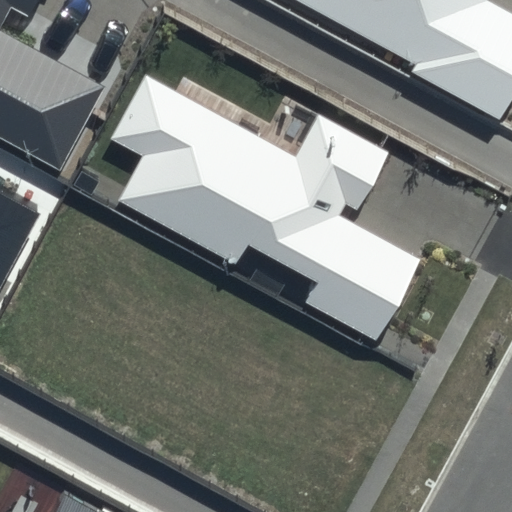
[(38,0),(0,0),(0,134),(61,168),(106,85),(0,27),(0,25),(9,8),(28,18),(38,0)]
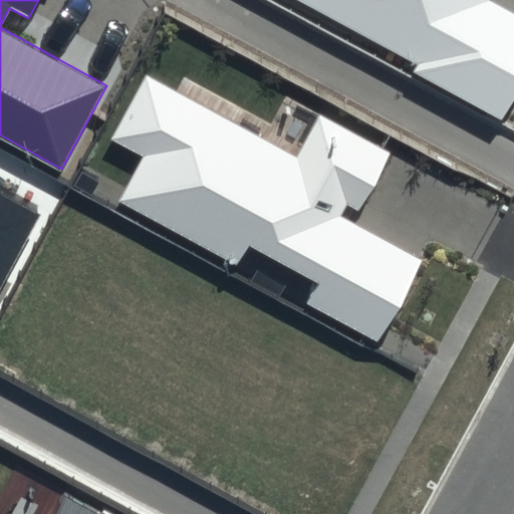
[(490,0),(296,0),(417,64),(412,73),(502,122),(513,100),(513,15),(489,2),(490,0)]
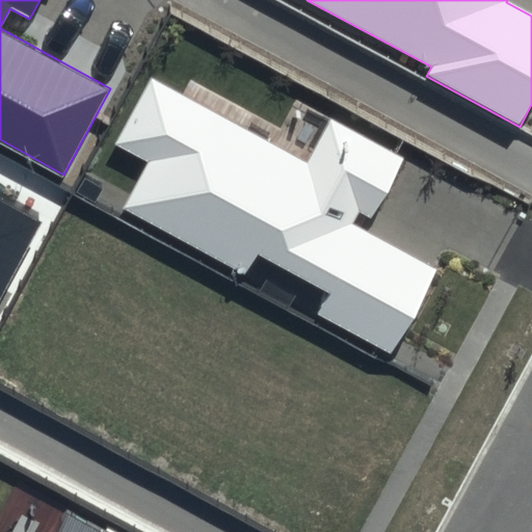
[(404,158),(329,116),(306,159),(153,74),(113,143),(148,162),(123,207),(247,276),(259,256),(326,293),(316,312),(390,353),(436,271),(351,224),(357,212),(370,219),(404,158)]
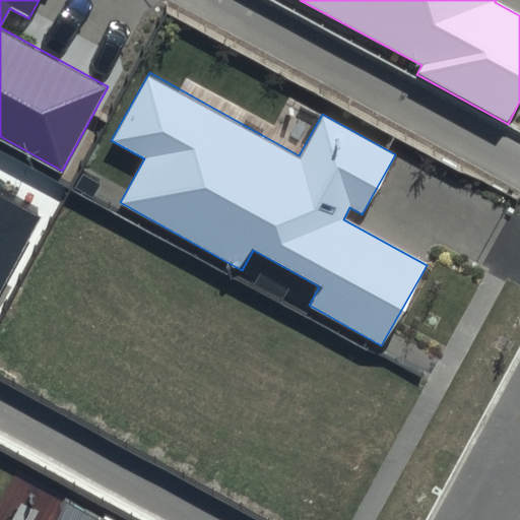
[(0,285),(42,208),(0,186),(0,285)]
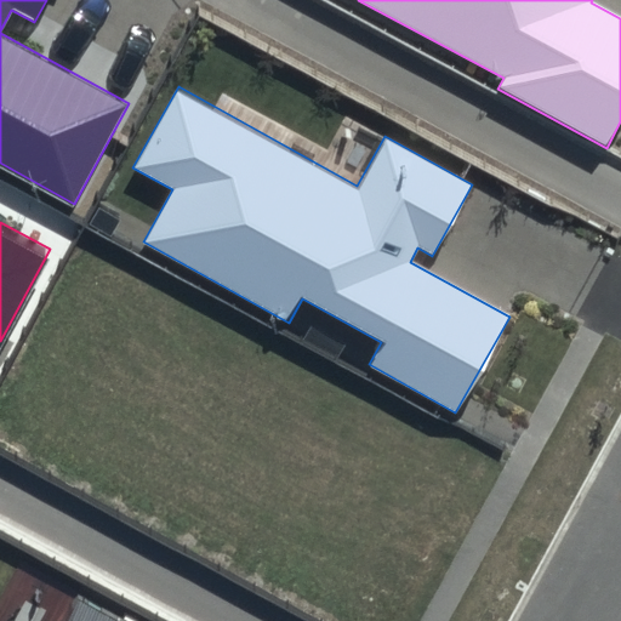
[(129,620),(75,592),(58,620),(129,620)]
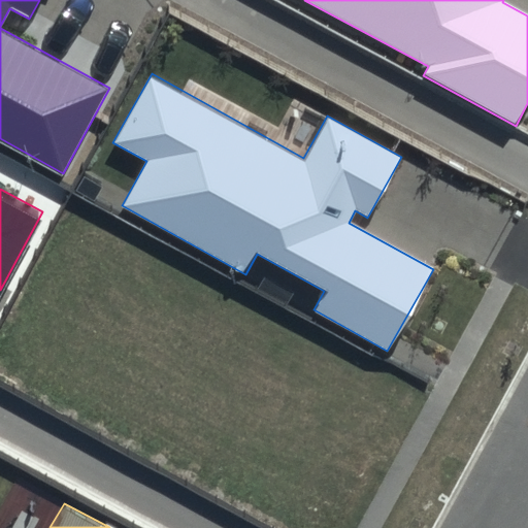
All buildings are outlined.
